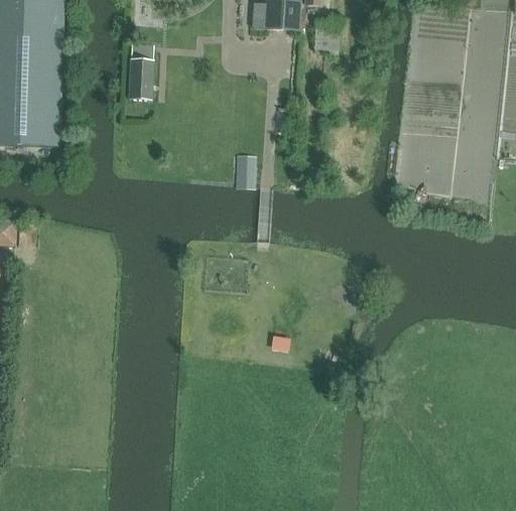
[(0,0),(0,143),(57,145),(61,0),(0,0)]
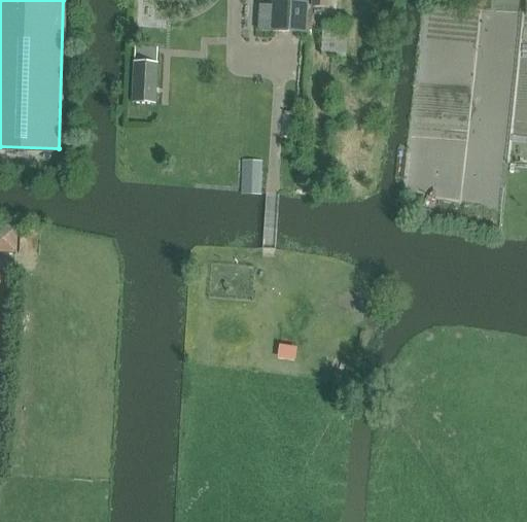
[(272,0),(271,27),(306,30),(308,0),(272,0)]
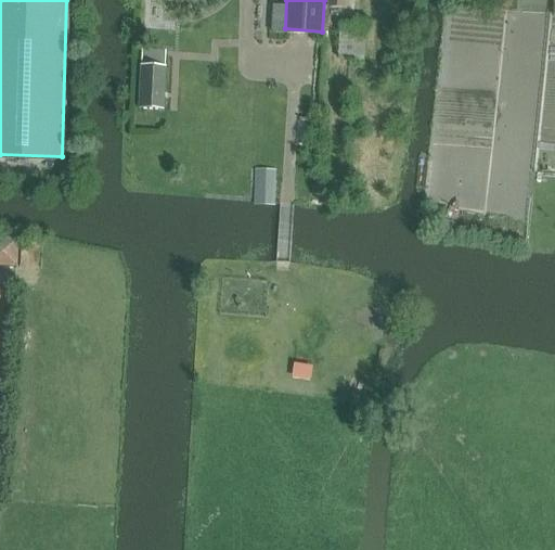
[(446,0),(428,174),(477,192),(489,193),(494,177),(504,181),(547,186),(512,171),(495,169),(498,146),(465,143),(467,139),(469,113),(480,84),(500,86),(503,47),(521,48),(507,42),(508,40),(512,0),(446,0)]
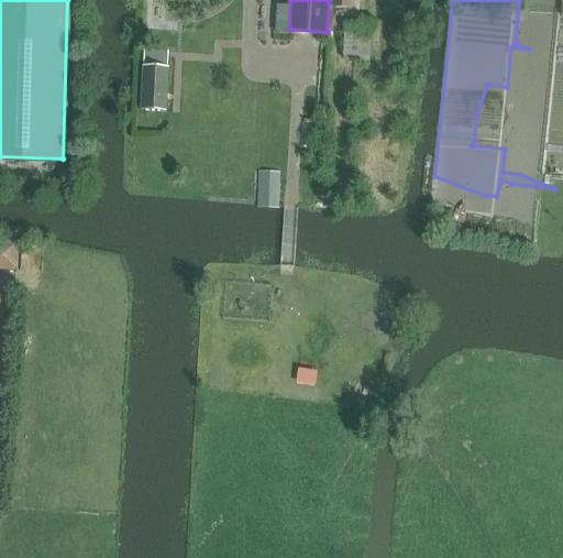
[(344,19),(342,56),(368,58),(371,21),(344,19)]
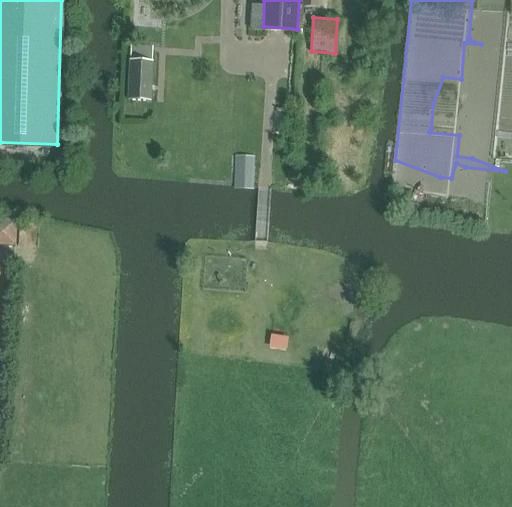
[(153,57),(131,56),(129,96),(151,97),(153,57)]
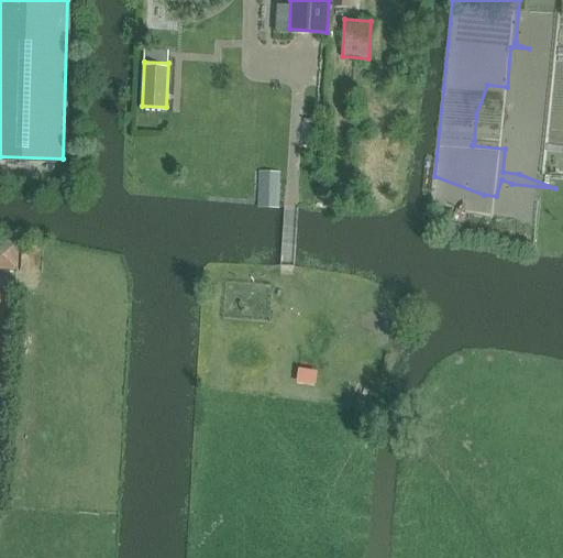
[(20,238),(0,236),(0,264),(18,266),(20,238)]
